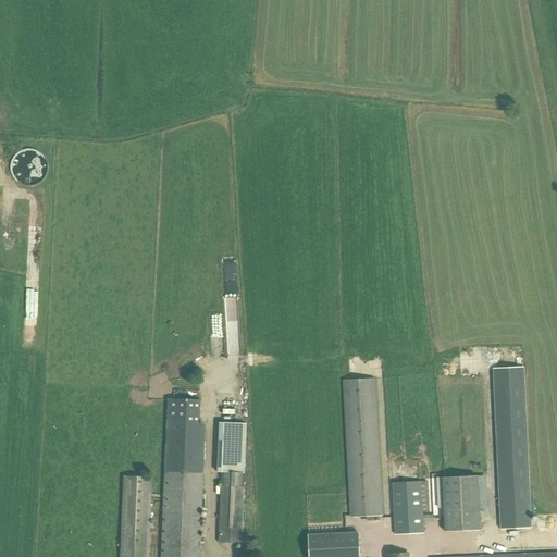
[(523,367),(493,369),(500,529),(531,528),(523,367)]
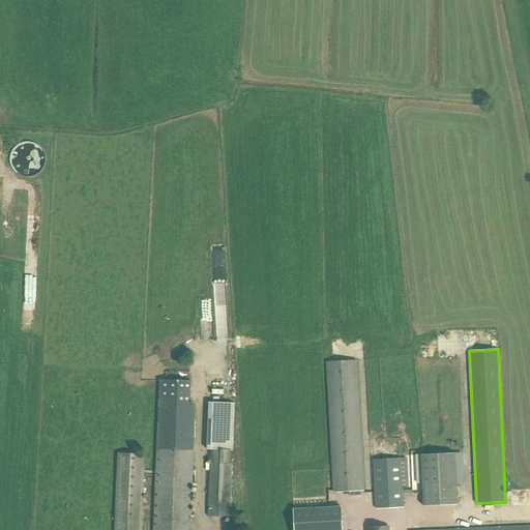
[(353,360),(326,362),(334,493),(349,492),(350,496),(361,495),(361,491),(362,491),(353,360)]
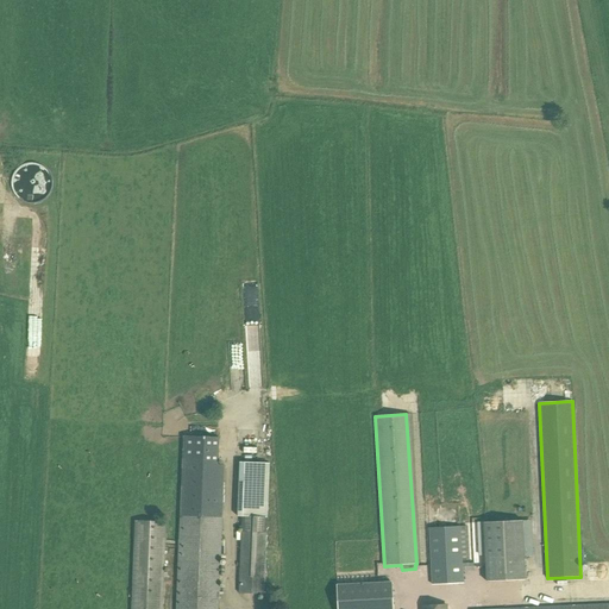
[(158,506),(175,506),(171,608),(214,608),(219,456),(214,454),(214,429),(179,428),(179,433),(159,433),(158,506)]
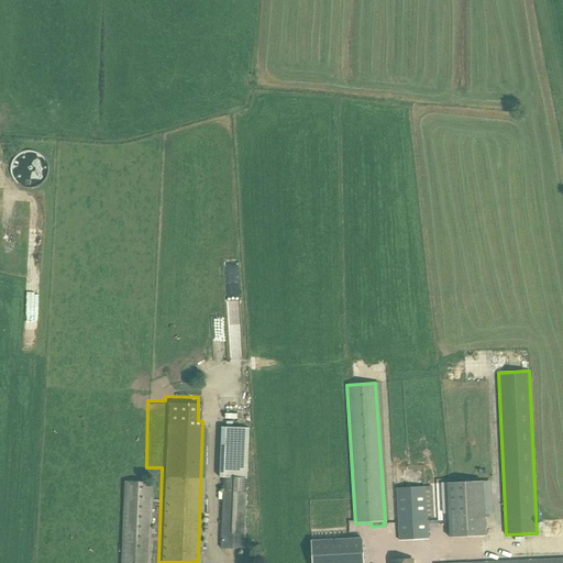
[(234,444),(247,445),(249,420),(235,419),(234,444)]
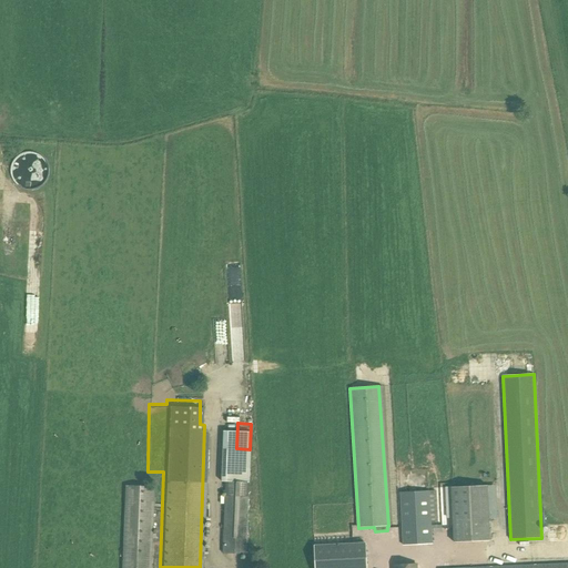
[(213,440),(212,458),(233,459),(233,442),(213,440)]
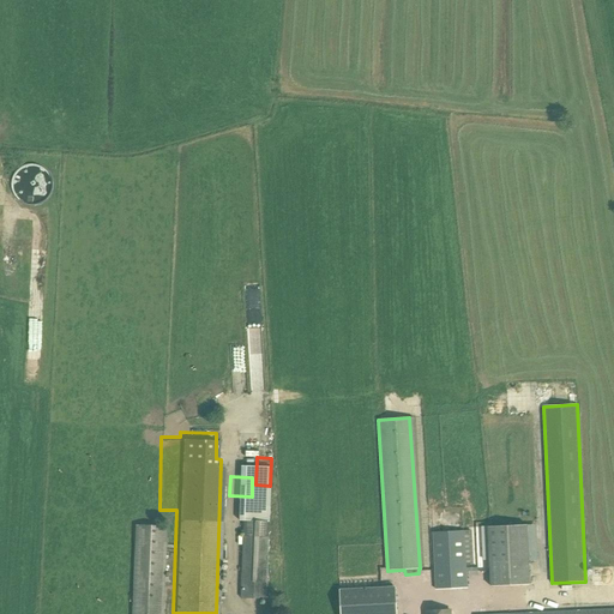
[(239,512),(238,589),(263,590),(264,512),(239,512)]
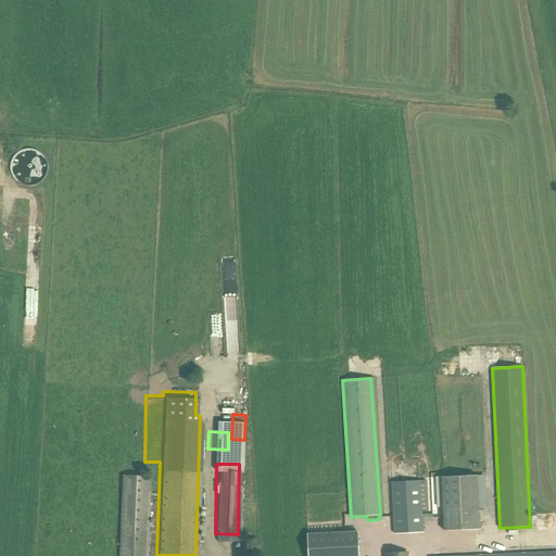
[(143,555),(147,469),(118,468),(115,555),(143,555)]
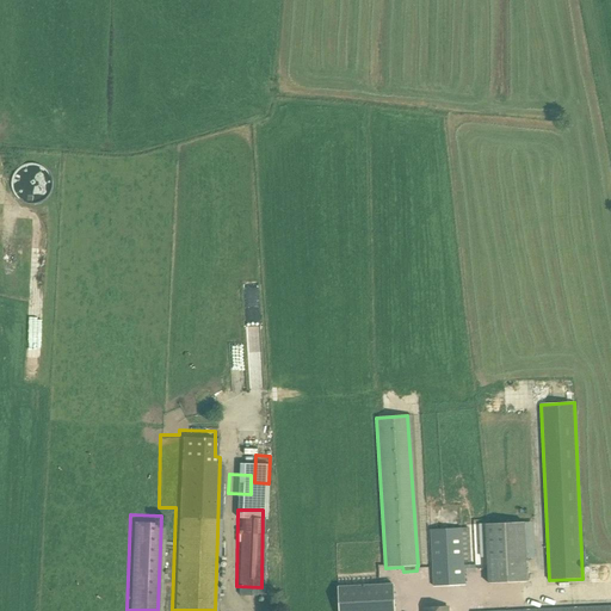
[(524,522),(480,524),(481,557),(487,556),(488,584),(526,581),(524,522)]
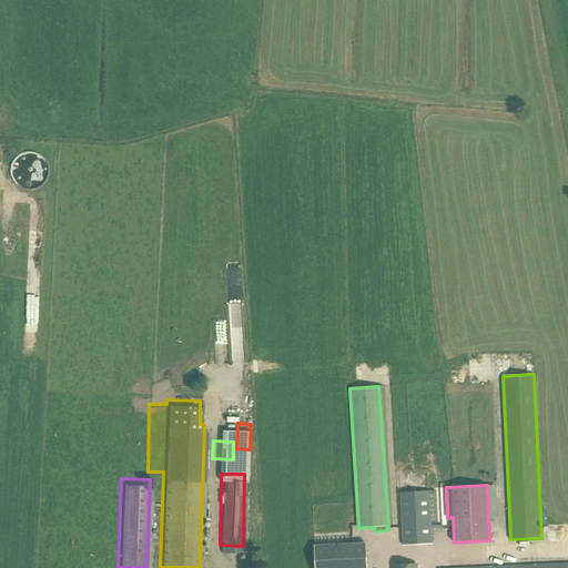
[(436,492),(401,493),(403,546),(432,544),(432,533),(443,531),(442,525),(430,526),(430,523),(437,523),(436,492)]
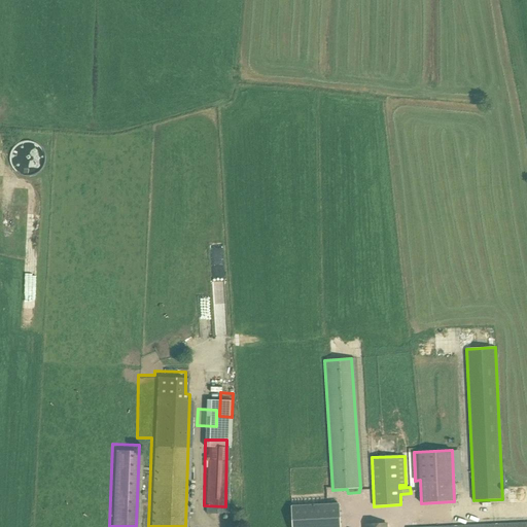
[(526,494),(526,479),(512,480),(512,488),(506,488),(506,495),(526,494)]
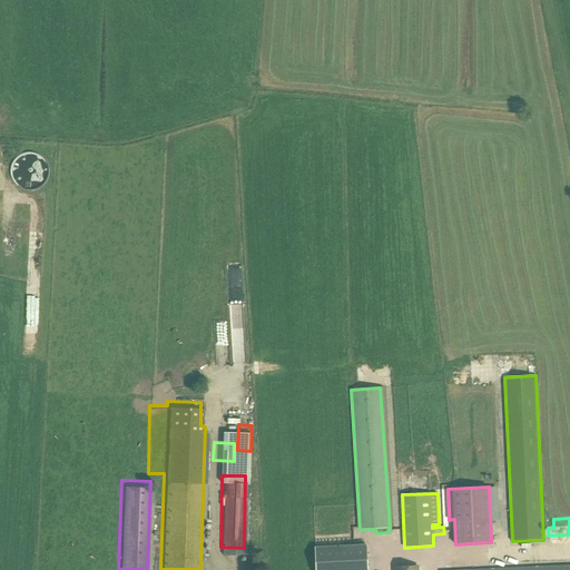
[(367,569),(366,546),(312,549),(312,569),(367,569)]
